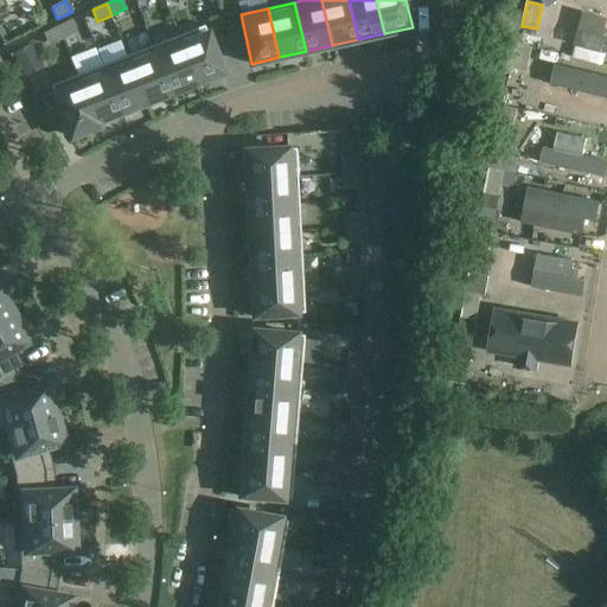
[(606,19),(582,13),(574,45),(606,53),(606,36),(602,36),(606,19)]
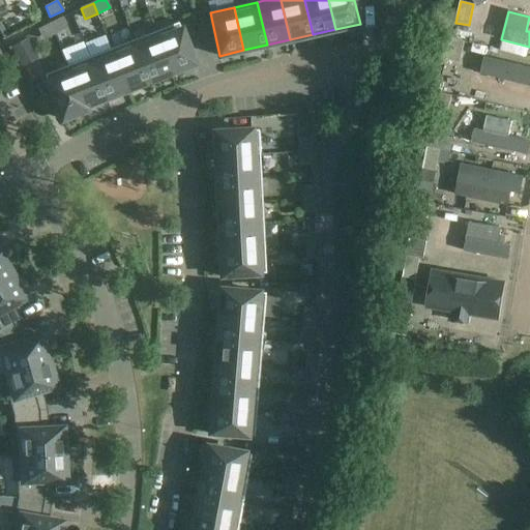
[(50,24),(55,34),(67,28),(62,18),(50,24)]
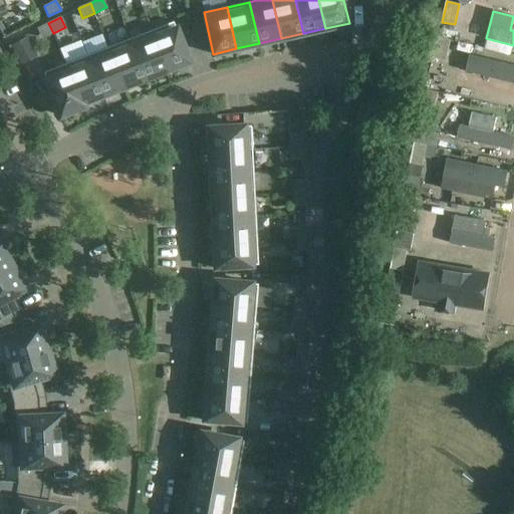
[(173,22),(151,30),(167,70),(189,62),(173,22)]
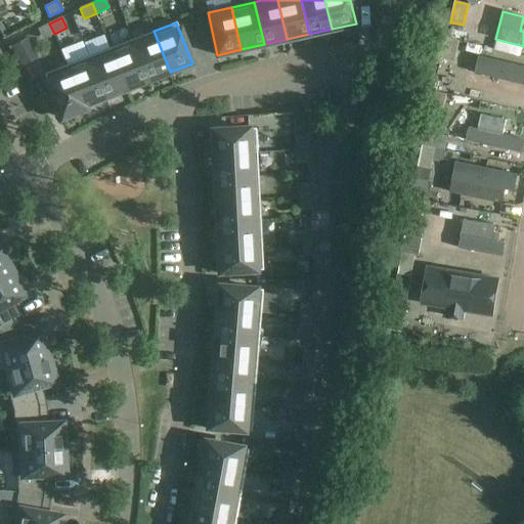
[(54,34),(49,24),(37,30),(42,40),(54,34)]
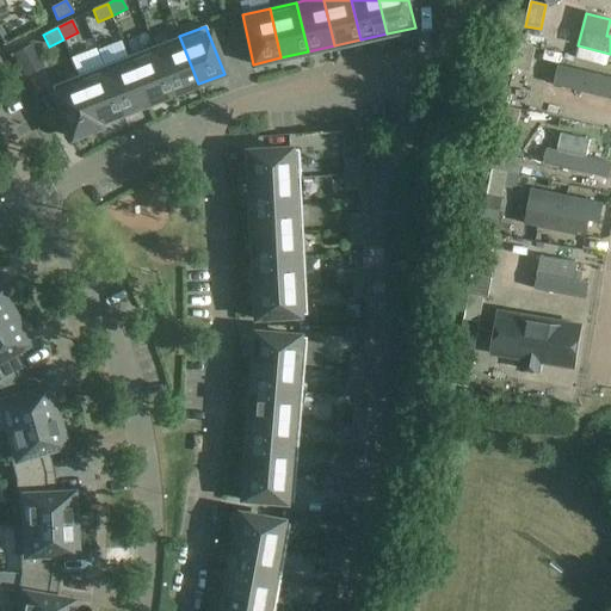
[(179,36),(154,47),(172,94),(198,84),(179,36)]
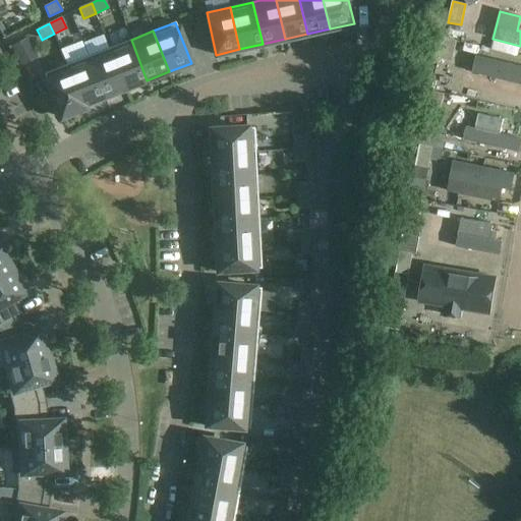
[(37,57),(26,38),(10,47),(20,66),(37,57)]
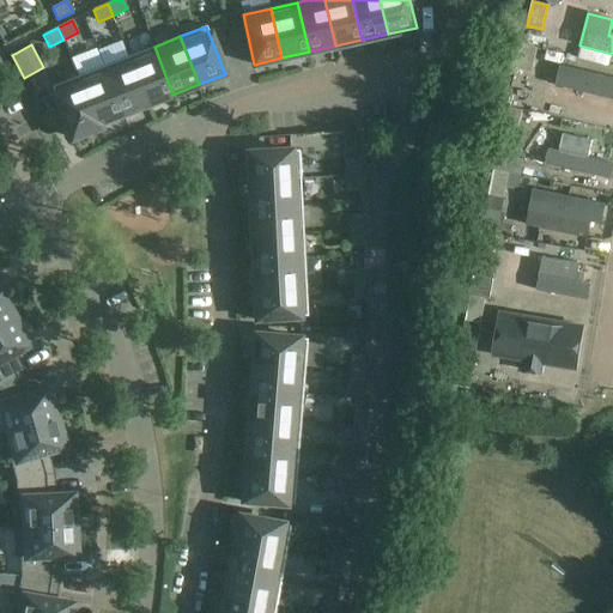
[(538,48),(523,44),(517,70),(532,73),(538,48)]
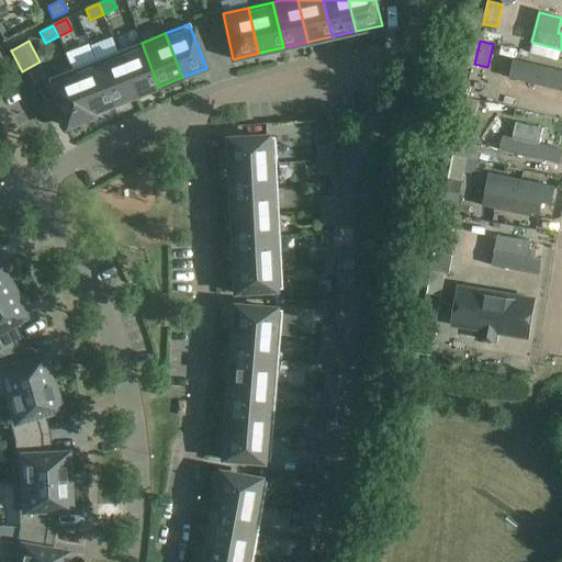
[(142,43),(119,52),(135,96),(158,87),(142,43)]
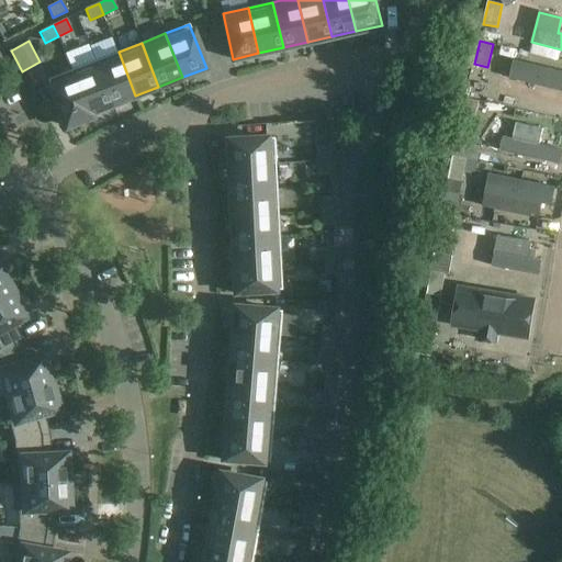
[(119,52),(94,60),(112,104),(135,96),(119,52)]
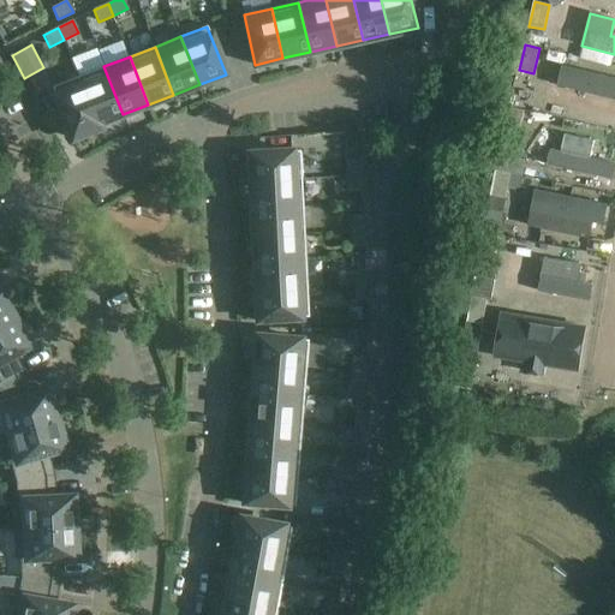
[(103,66),(78,77),(99,129),(100,129),(99,124),(123,114),(103,66)]
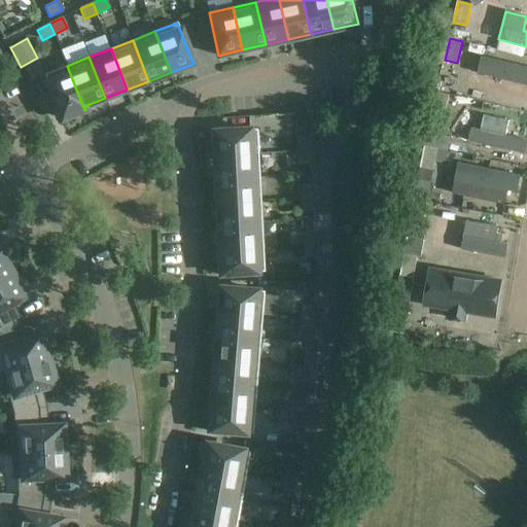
[(478,76),(526,88),(526,69),(481,59),(478,76)]
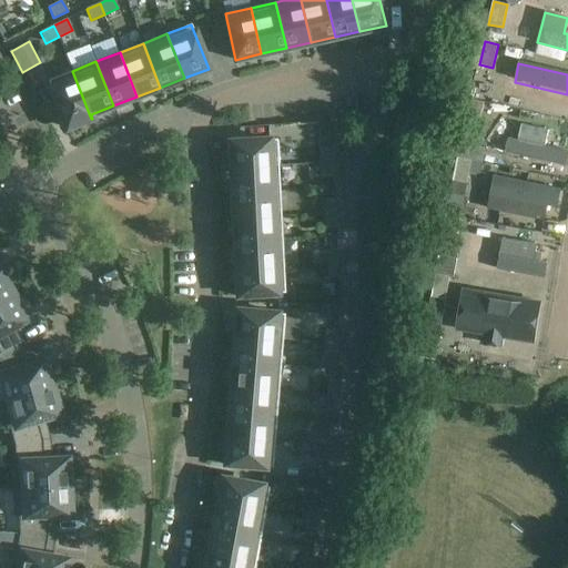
[(89,120),(91,119),(72,71),(48,80),(67,129),(70,128),(70,127),(89,120)]
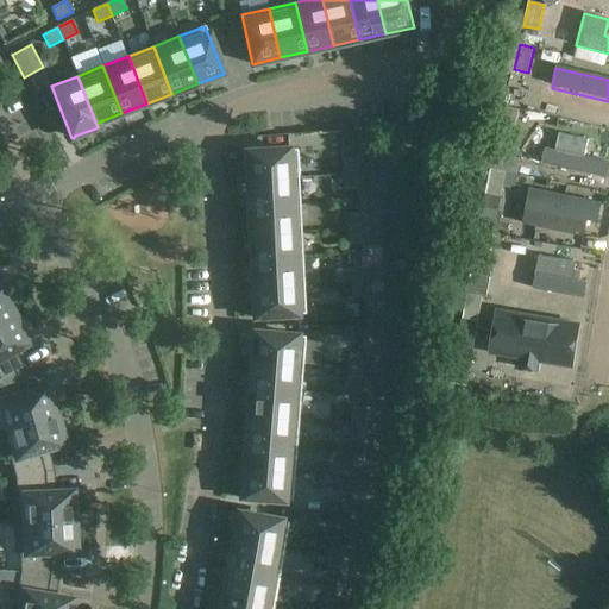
[(520,110),(504,106),(498,131),(514,135),(520,110)]
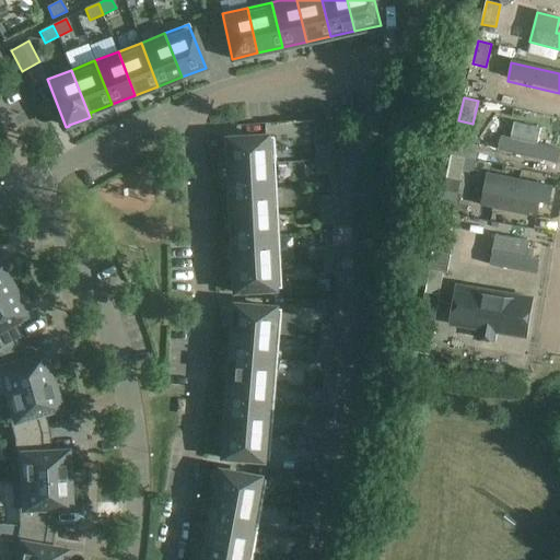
[(477,125),(473,124),(458,120),(457,120),(454,137),(453,140),(471,144),(477,125)]
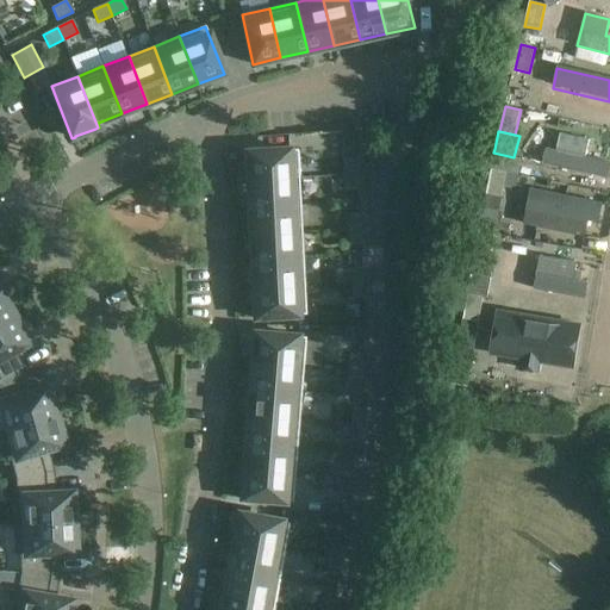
[(543,147),(540,165),(609,180),(609,173),(609,161),(586,156),(590,141),(561,134),(558,150),(543,147)]
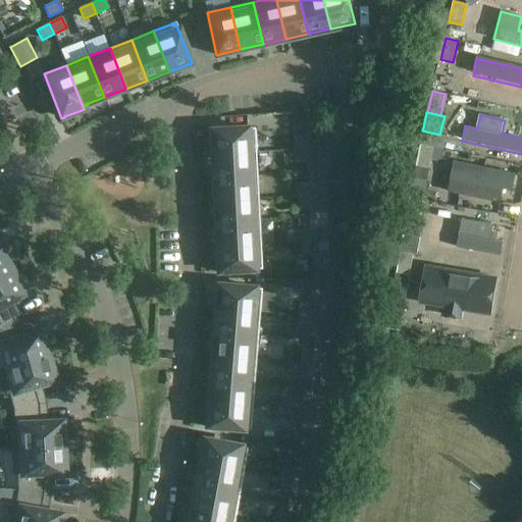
[(212,155),(256,152),(255,127),(211,131),(212,155)]
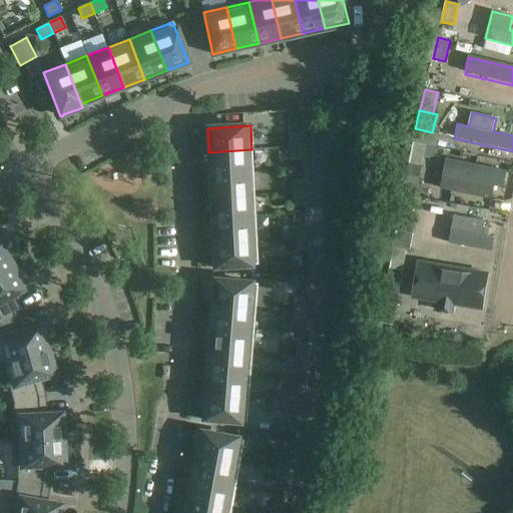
[(290,147),(301,147),(300,134),(289,134),(290,147)]
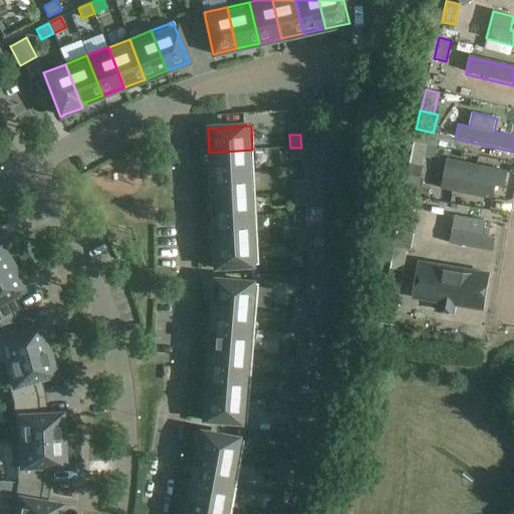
[(427,145),(415,143),(411,163),(423,166),(427,145)]
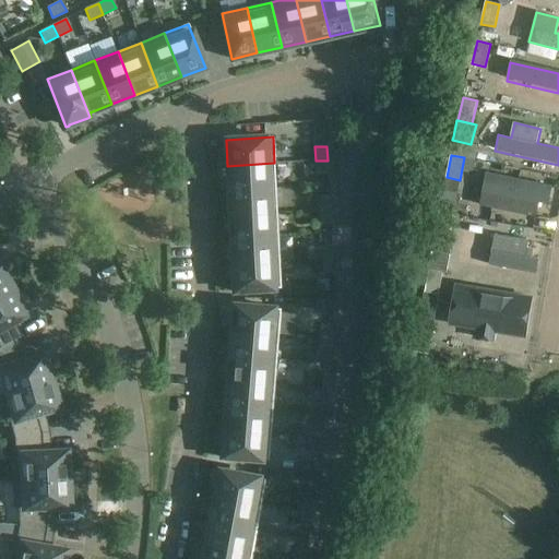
[(105,218),(162,194),(146,159),(90,183),(105,218)]
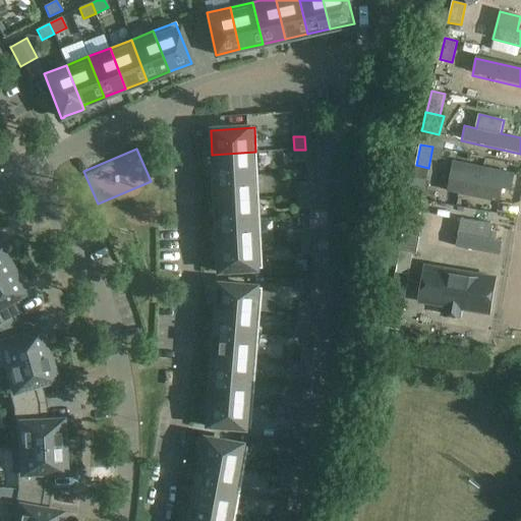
[(305,150),(294,150),(294,163),(306,163),(305,150)]
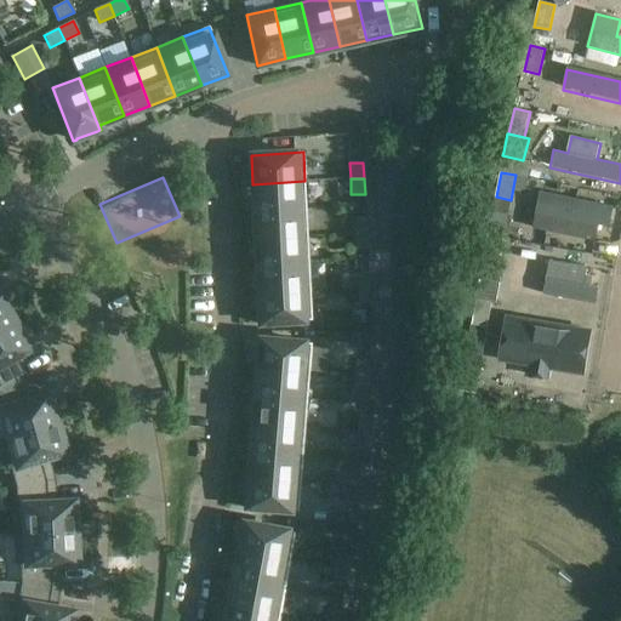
[(254,211),(306,209),(305,181),(252,184),(254,211)]
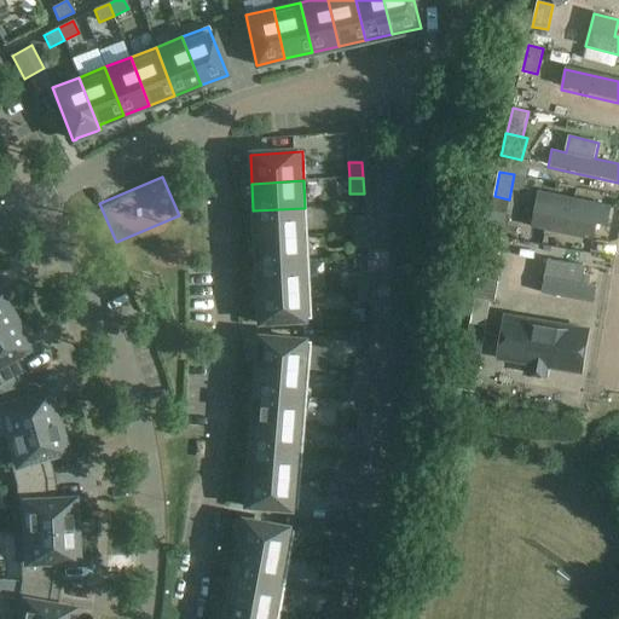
[(606,226),(611,206),(539,192),(531,226),(583,237),(584,233),(593,236),(595,224),(606,226)]
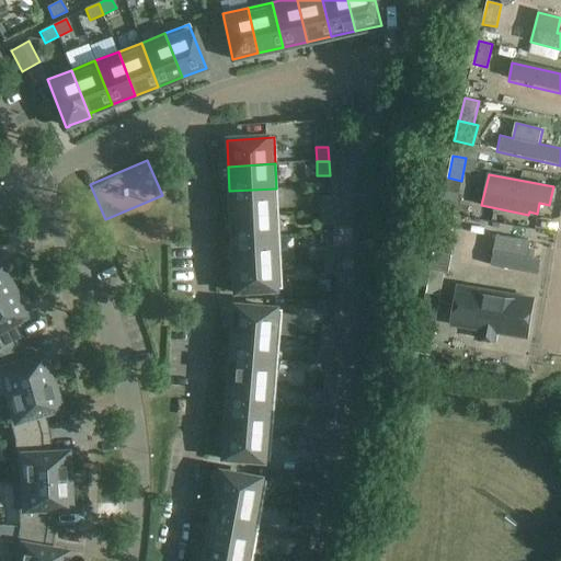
[(230,216),(277,214),(276,189),(229,191),(230,216)]
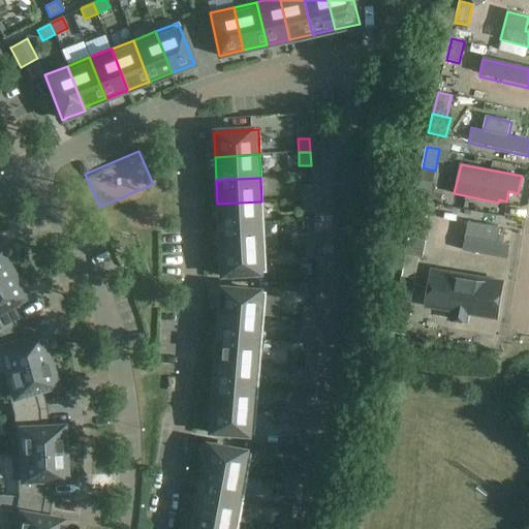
[(301,199),(312,198),(311,185),(300,186),(301,199)]
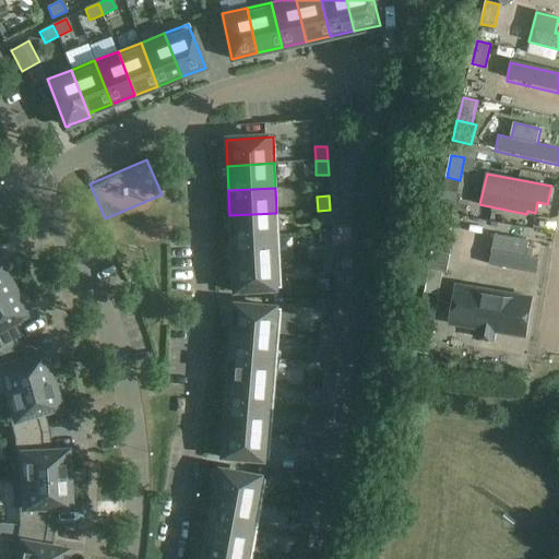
[(330,210),(318,211),(319,225),(331,224),(330,210)]
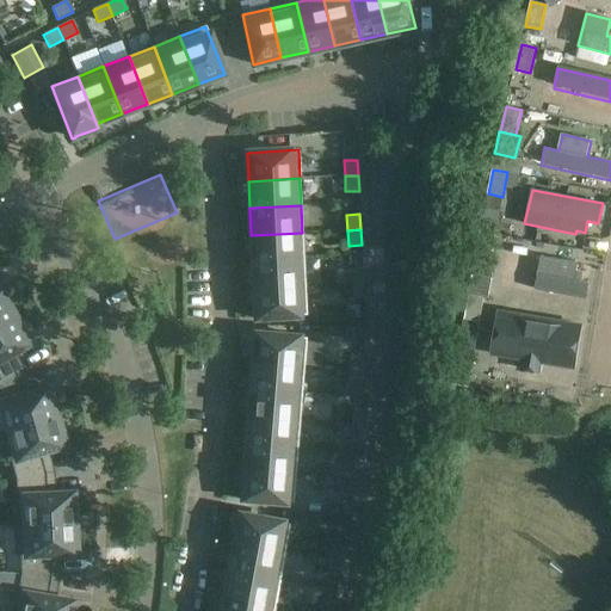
[(495,235),(480,232),(475,257),(491,260),(495,235)]
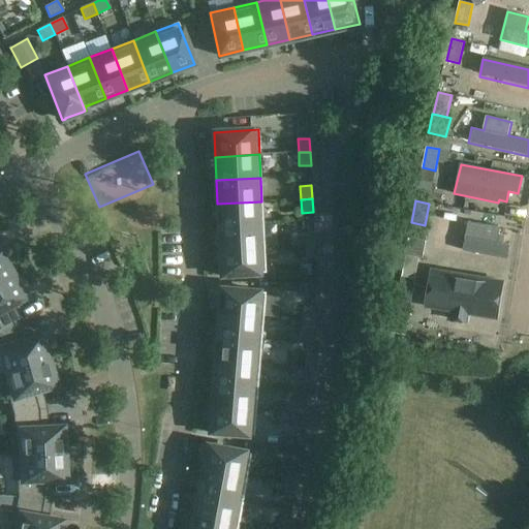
[(219,227),(262,225),(261,201),(217,204),(219,227)]
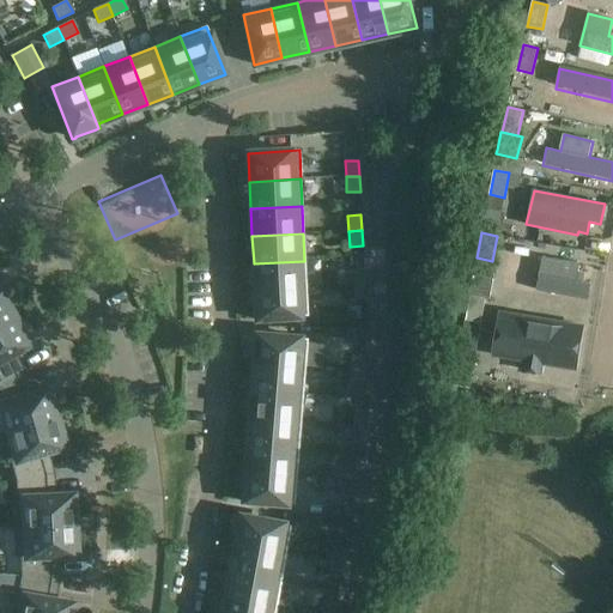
[(544,256),(523,253),(517,286),(564,296),(564,295),(568,279),(574,280),(590,283),(593,266),(581,263),(544,256)]
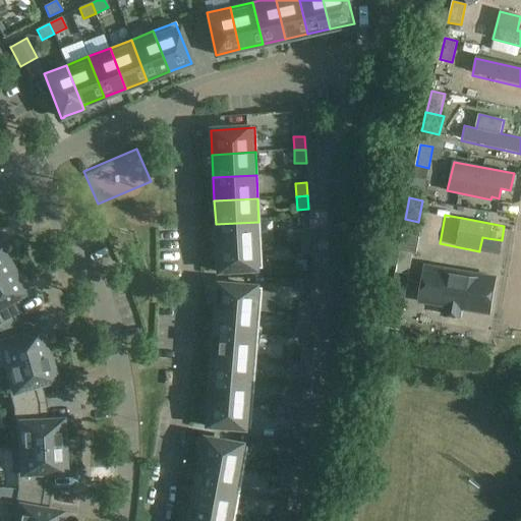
[(217,247),(261,244),(258,222),(216,224),(217,247)]
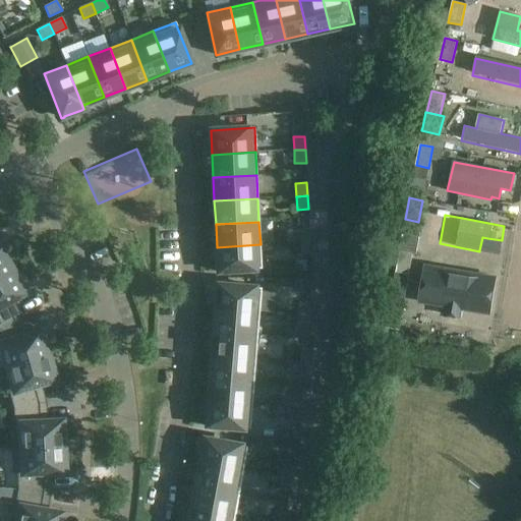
[(298,242),(310,242),(309,229),(298,229),(298,242)]
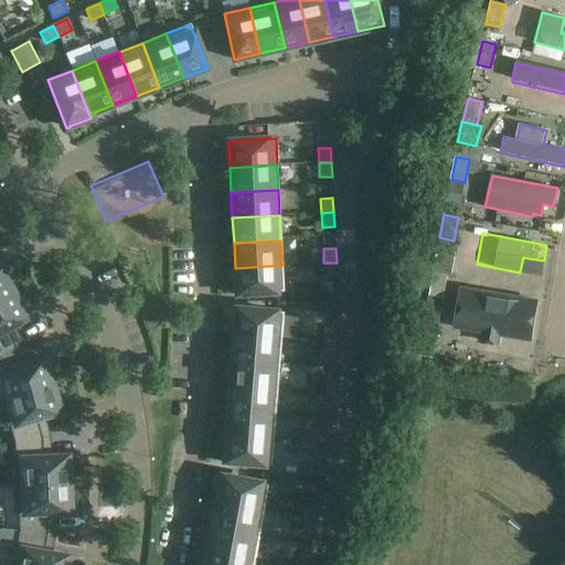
[(294,263),(296,274),(317,270),(316,259),(294,263)]
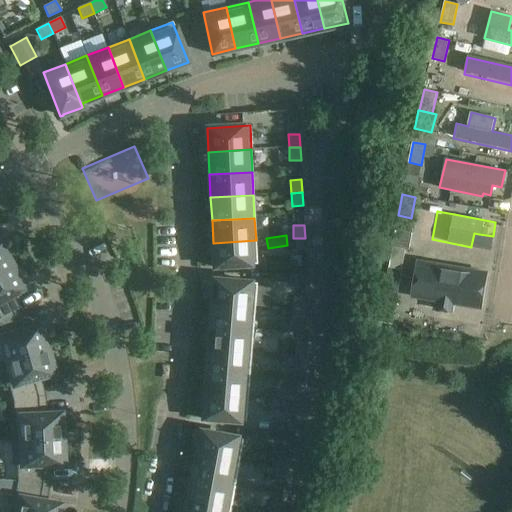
[(305,238),(293,238),(294,251),(305,251),(305,238)]
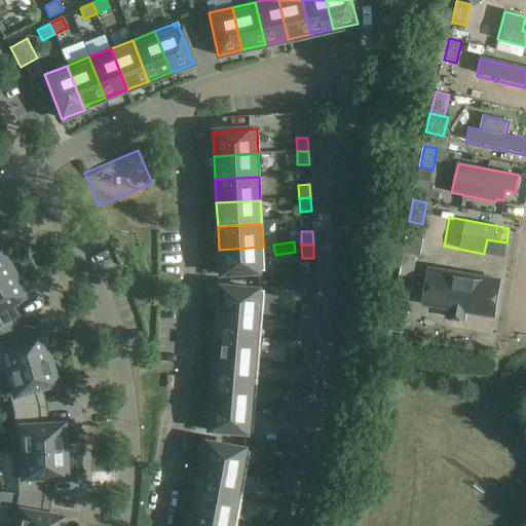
[(263,247),(219,250),(220,273),(264,271),(263,247)]
